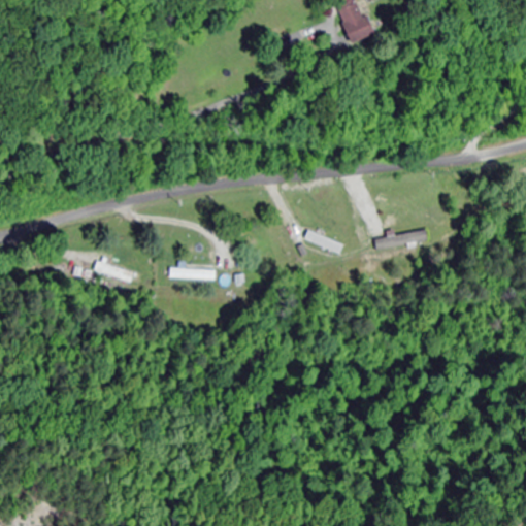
[(358,42),(376,32),(357,0),(339,0),(334,3),(358,42)]
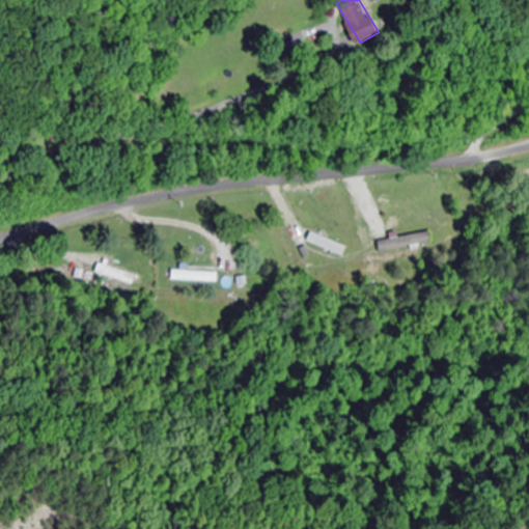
[(345,246),(309,230),(305,240),(341,255),(345,246)]
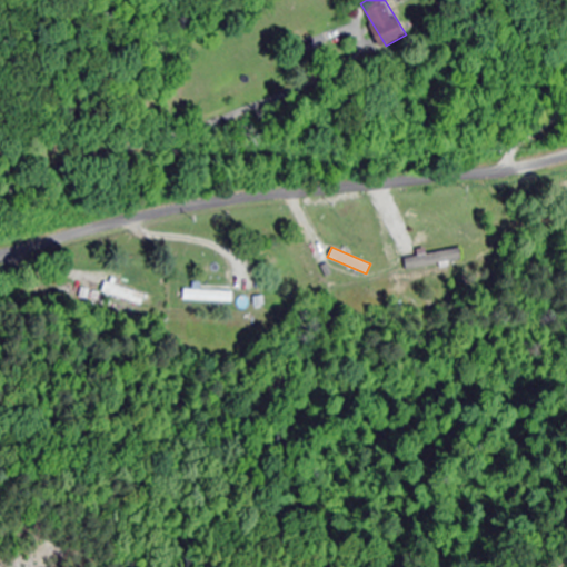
[(416,267),(460,260),(459,250),(414,257),(416,267)]
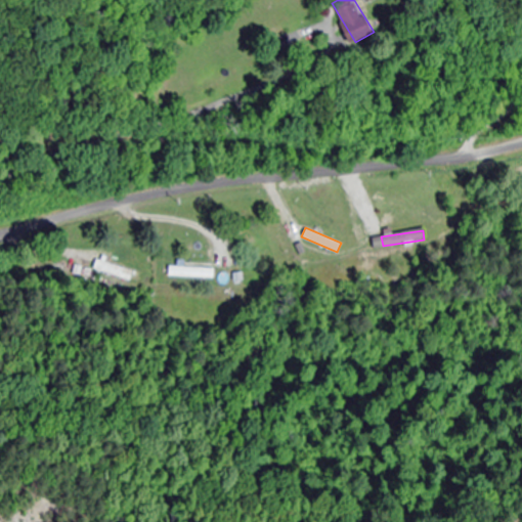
[(95,274),(114,274),(114,279),(135,279),(135,266),(114,266),(114,258),(95,258),(95,274)]
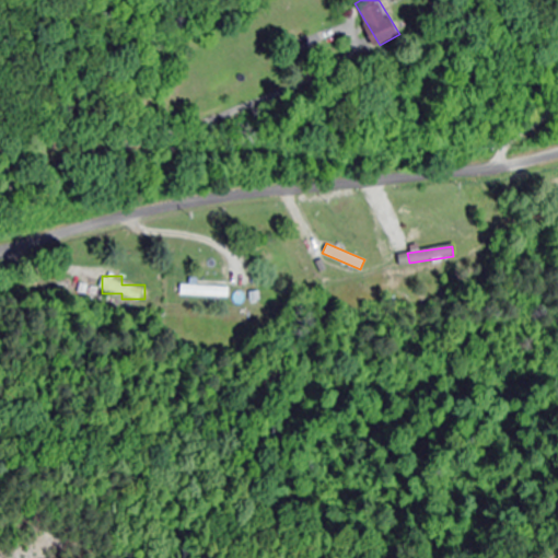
[(227,297),(227,286),(178,285),(177,295),(227,297)]
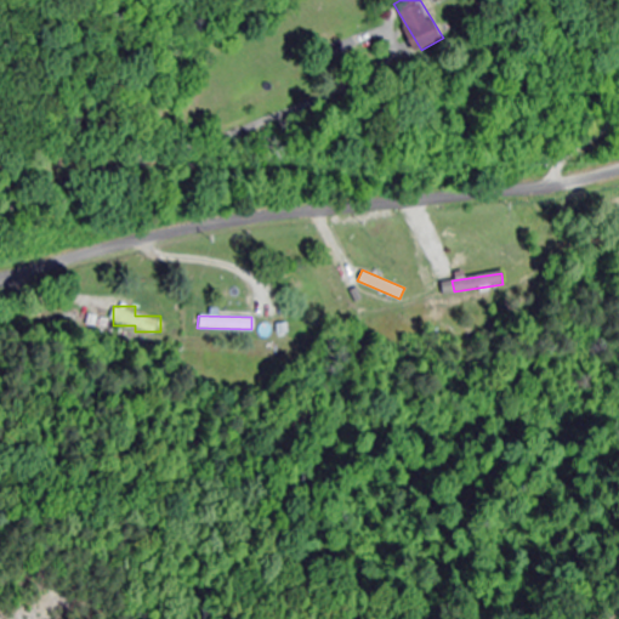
All buildings are outlined.
